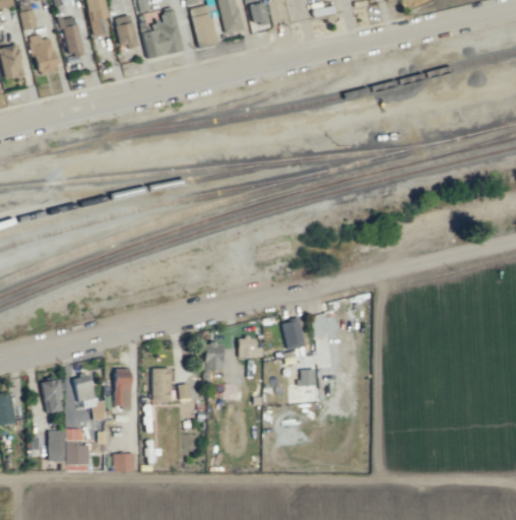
[(104,0),(85,0),(93,36),(111,31),(104,0)]
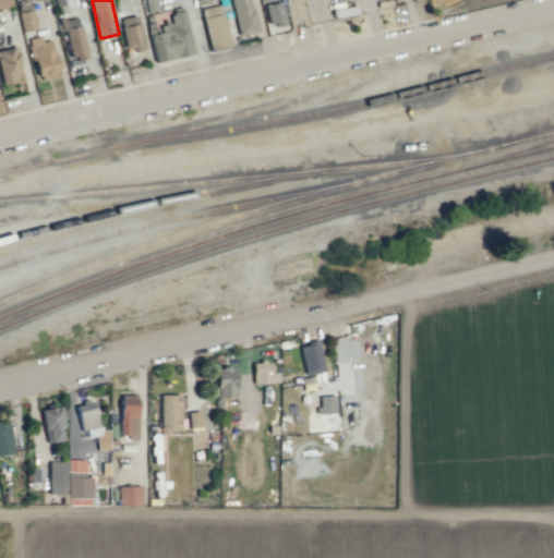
[(233,0),(241,35),(261,32),(254,0),(233,0)]
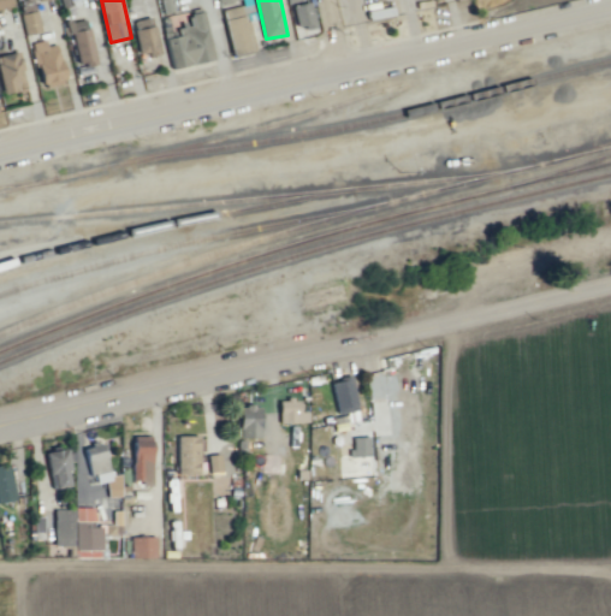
[(301,36),(321,33),(314,1),(295,6),(301,36)]
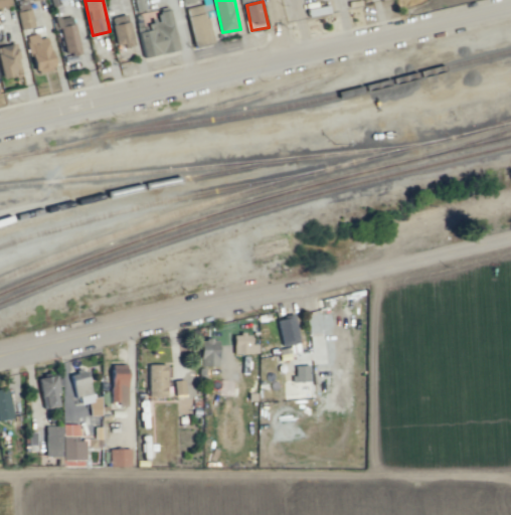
[(215,43),(206,4),(188,8),(197,47),(215,43)]
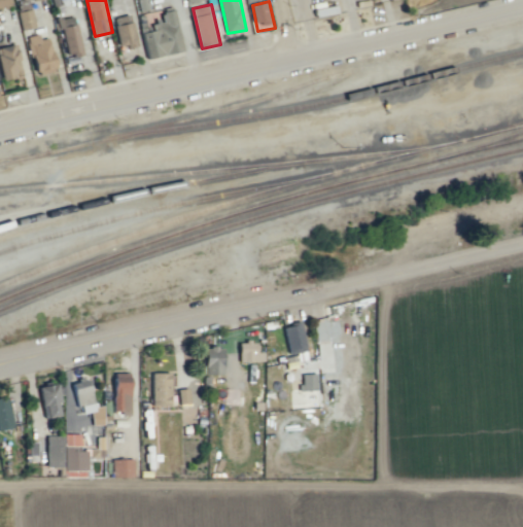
[(37,27),(35,9),(22,10),(24,29),(37,27)]
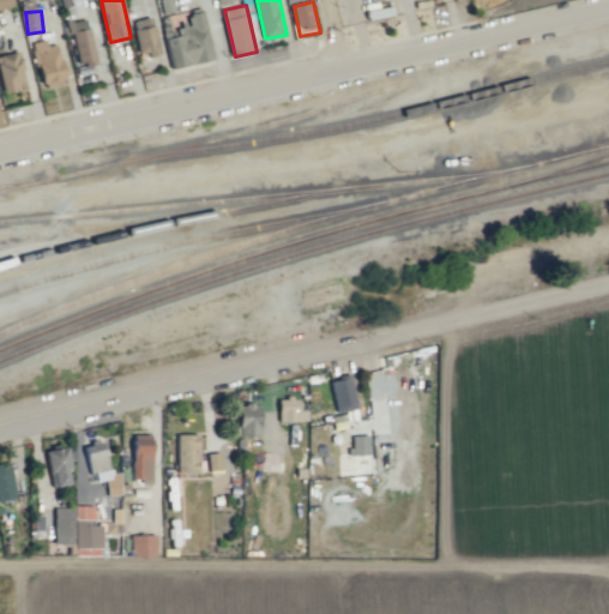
[(175,68),(217,59),(206,11),(191,14),(193,23),(178,26),(178,29),(167,31),(175,68)]
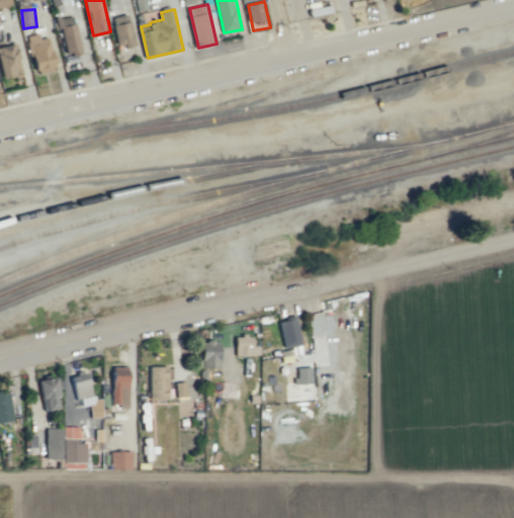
[(118,47),(136,44),(132,14),(114,16),(118,47)]
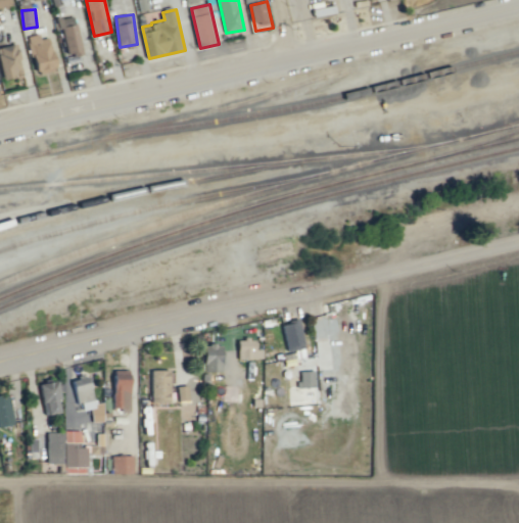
[(85,53),(76,15),(60,19),(69,56),(85,53)]
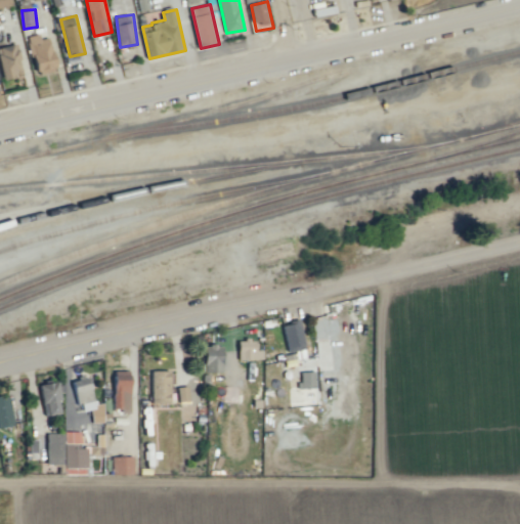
[(43,39),(41,34),(30,36),(39,75),(58,70),(51,37),(43,39)]
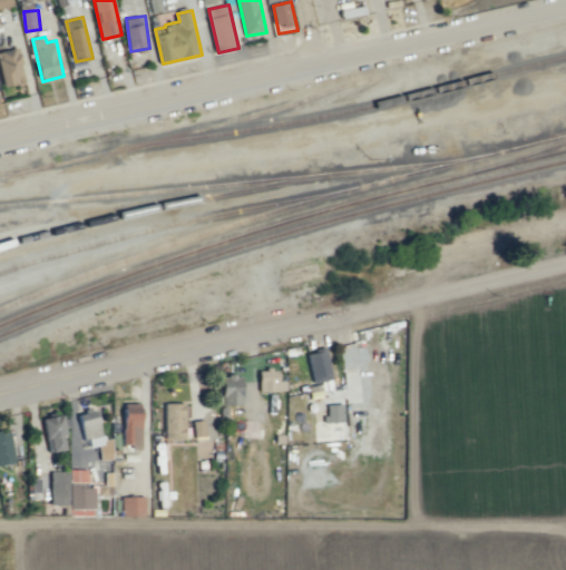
[(0,51),(0,61),(7,87),(28,81),(19,47),(0,51)]
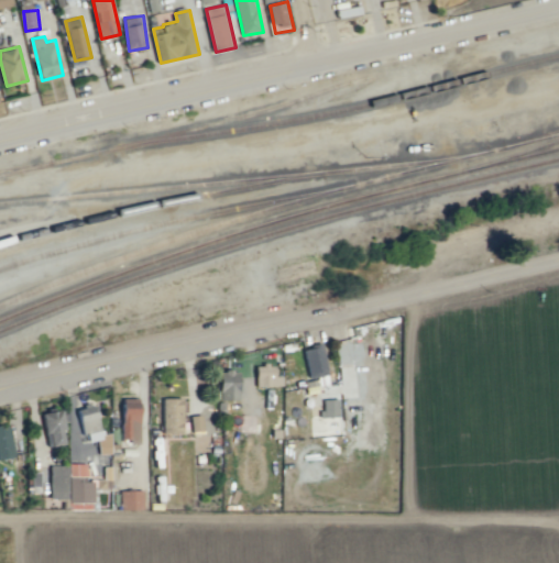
[(307,346),(310,377),(329,376),(326,344),(307,346)]
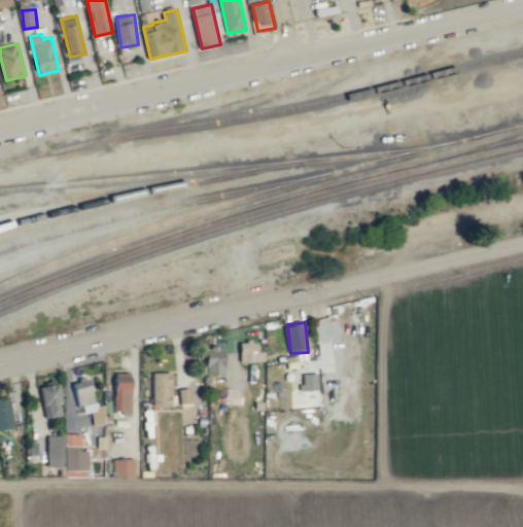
[(241,342),(242,361),(267,361),(266,351),(259,352),(259,342),(241,342)]
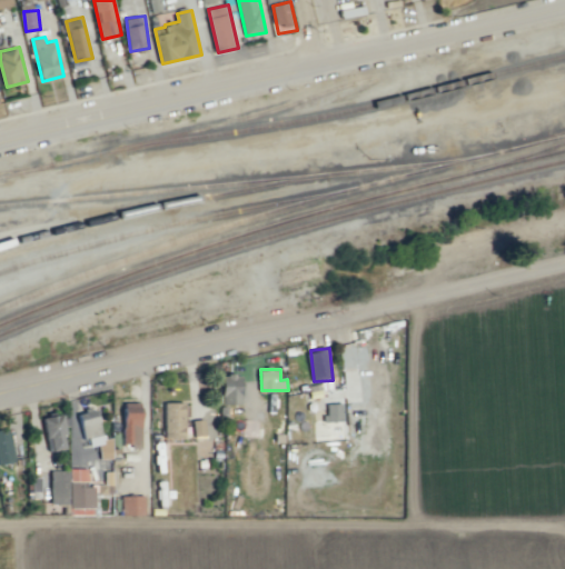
[(244,405),(244,373),(224,375),(225,405),(244,405)]
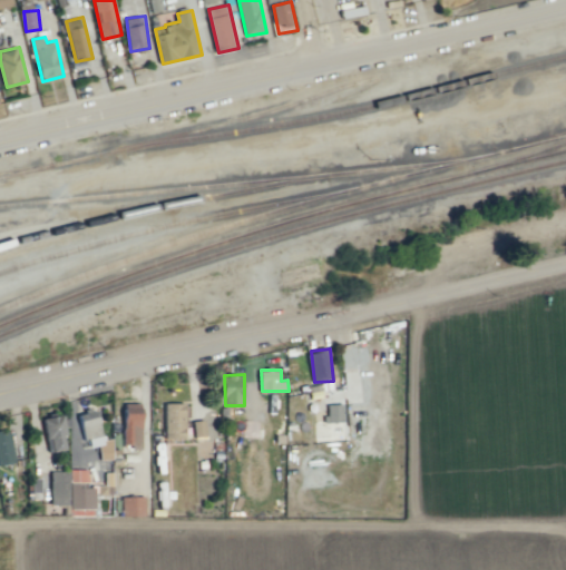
[(126,448),(144,448),(144,403),(126,403),(126,448)]
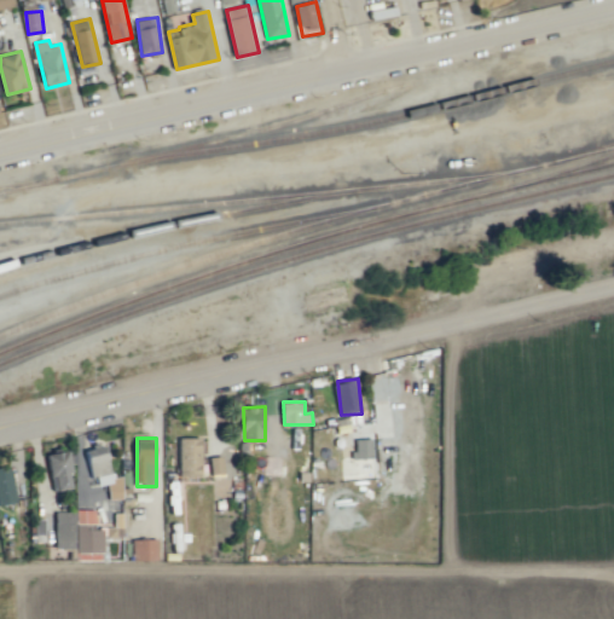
[(202,438),(180,438),(181,476),(203,475),(202,438)]
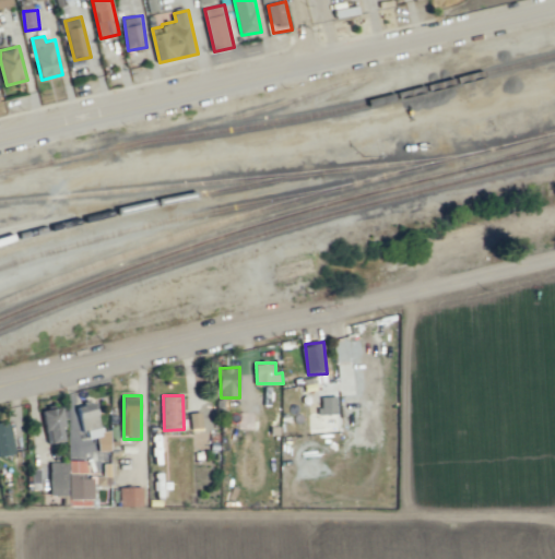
[(339,396),(321,396),(322,414),(339,414),(339,396)]
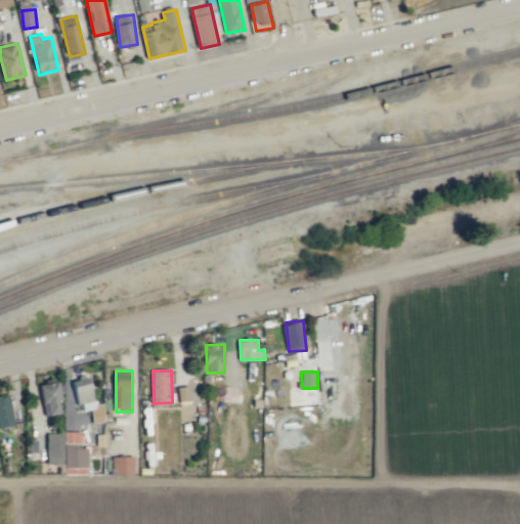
[(93,378),(79,378),(80,410),(93,410),(94,423),(105,422),(105,403),(94,404),(93,378)]
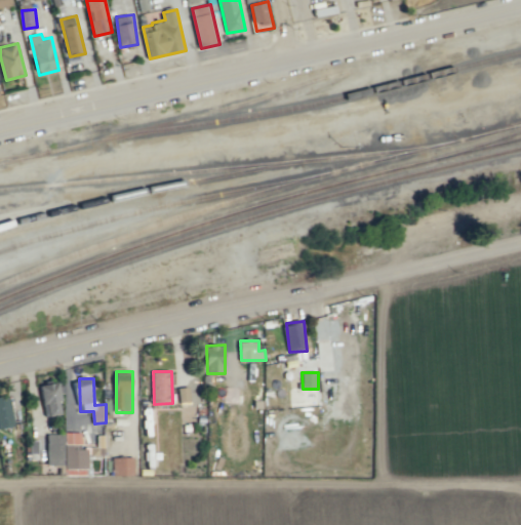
[(65,413),(58,381),(42,385),(48,416),(65,413)]
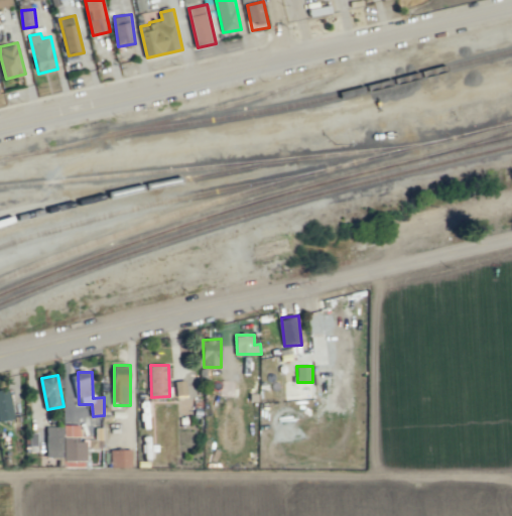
[(176,381),(178,395),(188,394),(186,380),(176,381)]
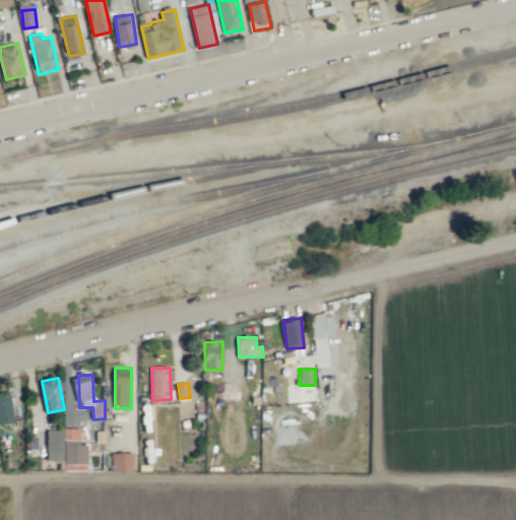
[(0,392),(0,425),(15,423),(11,391),(0,392)]
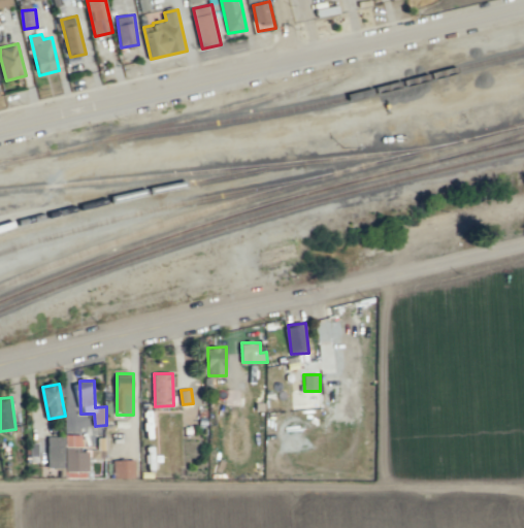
[(91,471),(91,458),(107,458),(107,437),(99,437),(99,450),(85,450),(85,434),(66,434),(66,471),(91,471)]
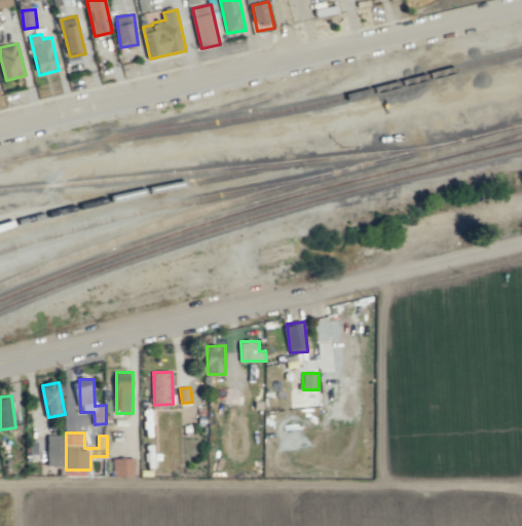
[(66,436),(49,435),(48,465),(65,465),(66,436)]
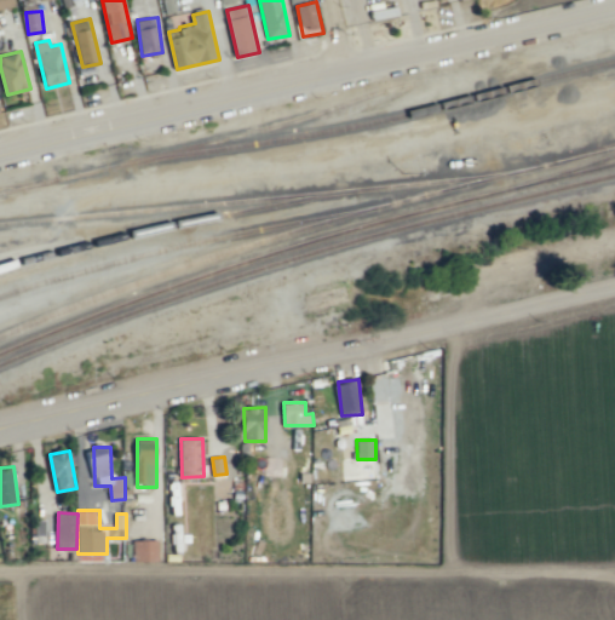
[(160,539),(136,540),(136,562),(160,561),(160,539)]
